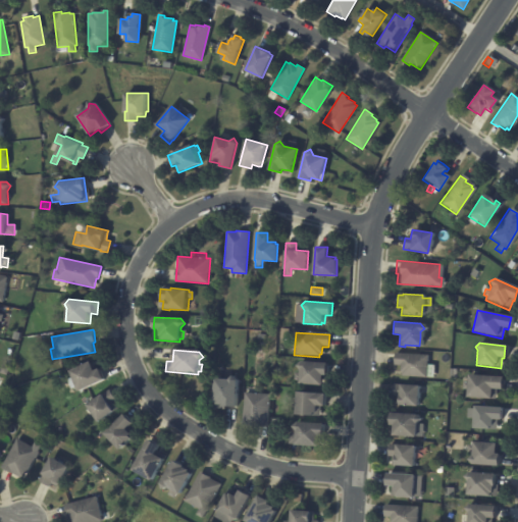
[(424,356),(423,378),(399,376),(399,373),(397,373),(398,366),(391,366),(392,354),(424,356)]
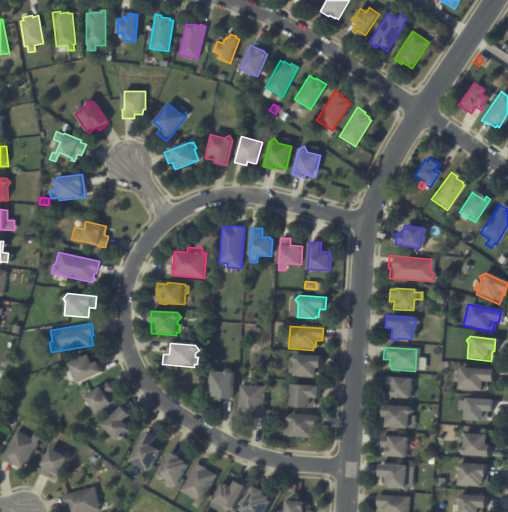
[(322,356),(321,367),(317,367),(316,378),(293,375),(294,373),(285,372),(285,365),(294,366),(295,362),(290,358),(295,353),(322,356)]
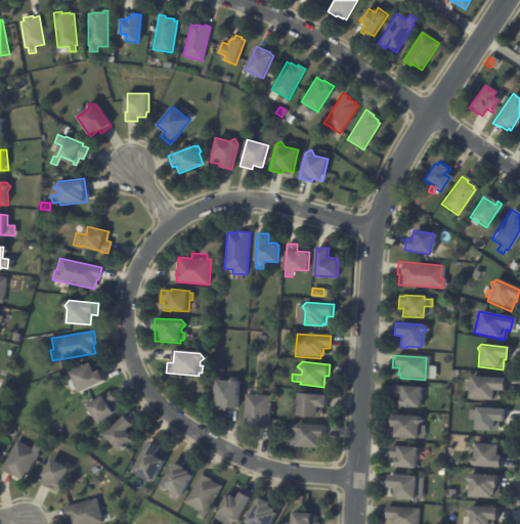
[(91,363),(95,373),(99,370),(105,381),(80,393),(77,387),(69,392),(63,382),(73,378),(70,373),(91,362),(91,363)]
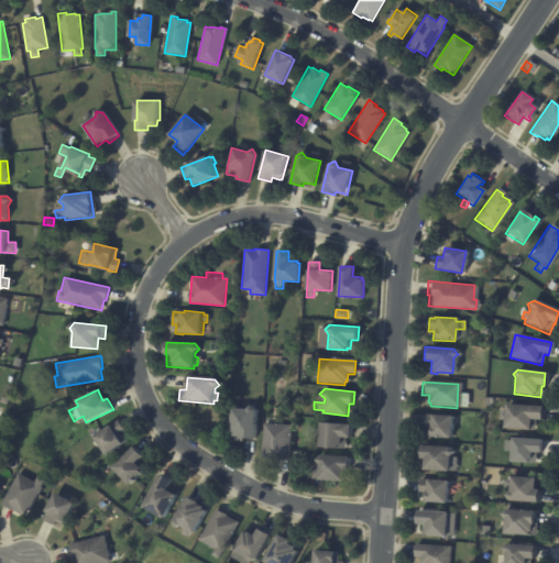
[(0,401),(3,393),(11,395),(8,405),(0,401)]
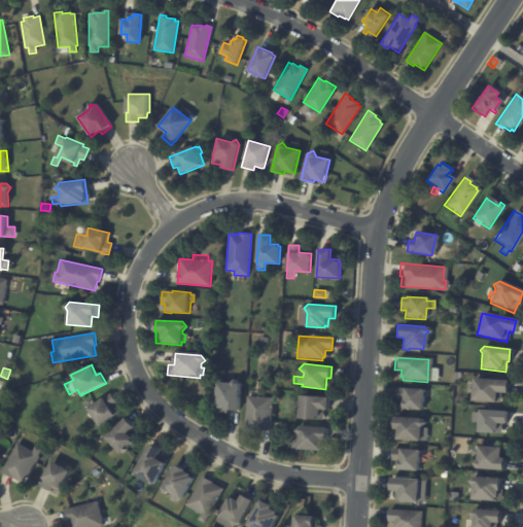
[(506,381),(504,393),(500,392),(500,402),(469,401),(471,379),(506,381)]
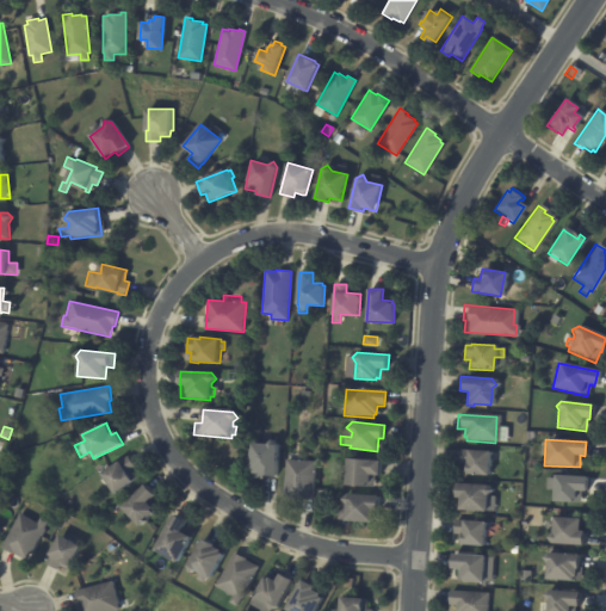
[(276,476),(260,475),(260,480),(247,480),(247,471),(249,471),(251,444),(267,445),(272,440),(277,446),(276,476)]
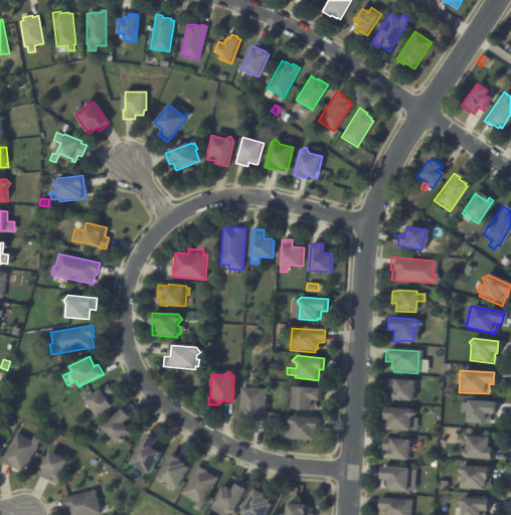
[(410,381),(409,402),(394,401),(393,401),(389,401),(389,393),(385,392),(386,380),(391,380),(410,381)]
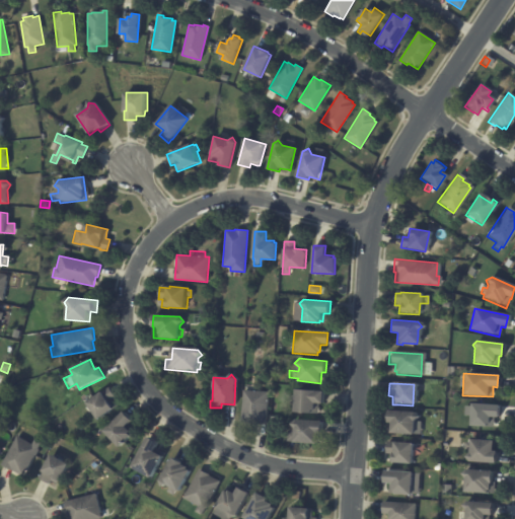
[(106,389),(113,397),(108,400),(114,410),(98,420),(86,402),(98,394),(97,393),(105,387),(106,389)]
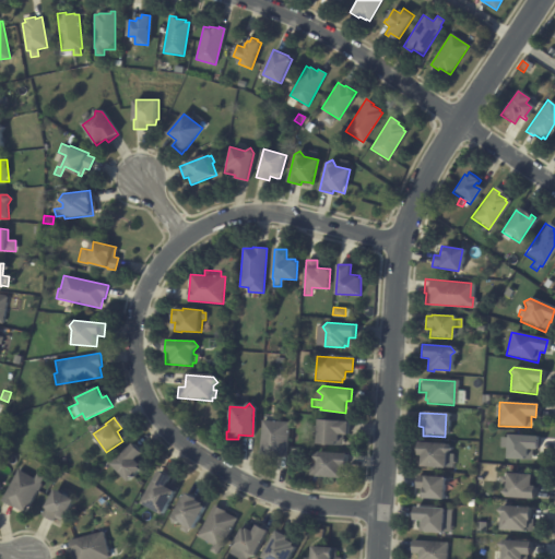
[(349,423),(347,435),(341,435),(340,445),(317,443),(318,419),(349,421),(349,423)]
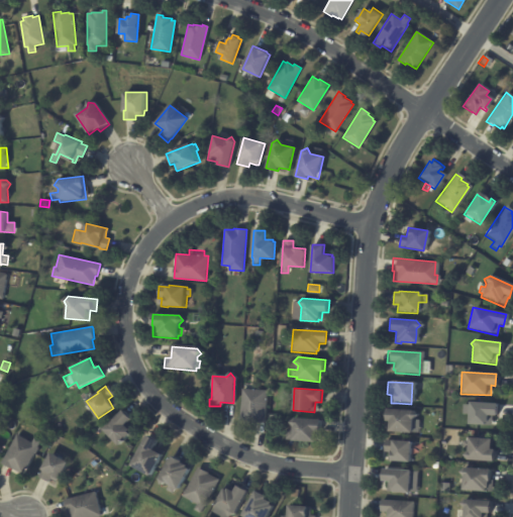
[(251,390),(266,391),(264,423),(239,422),(241,390),(251,390)]
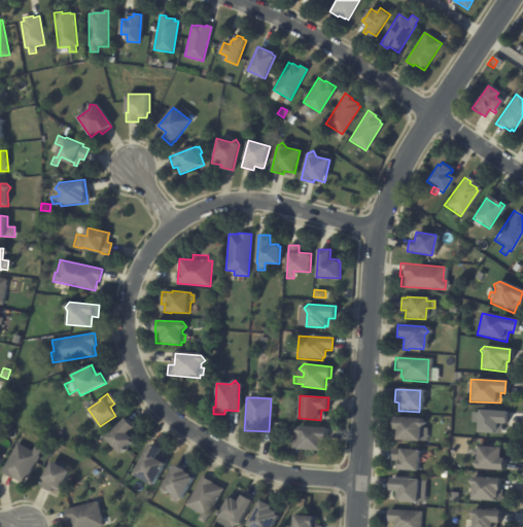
[(504,413),(503,425),(500,425),(500,435),(476,433),(477,411),(504,413)]
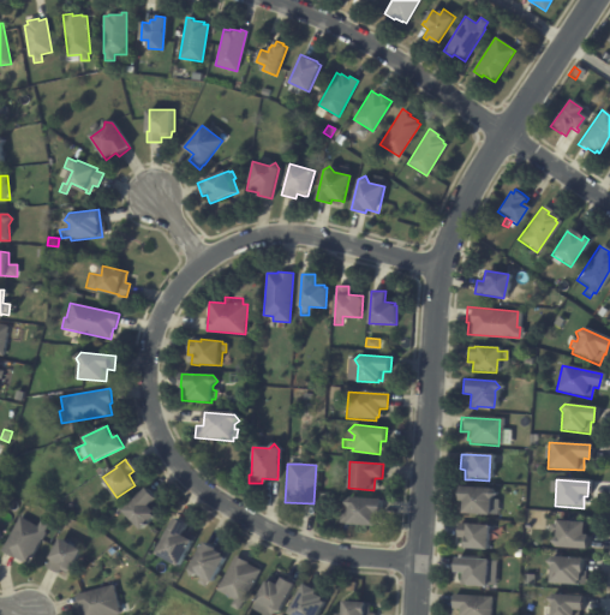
[(488,502),(486,514),(459,513),(460,501),(455,500),(456,485),(488,488),(492,494),(488,497),(488,502)]
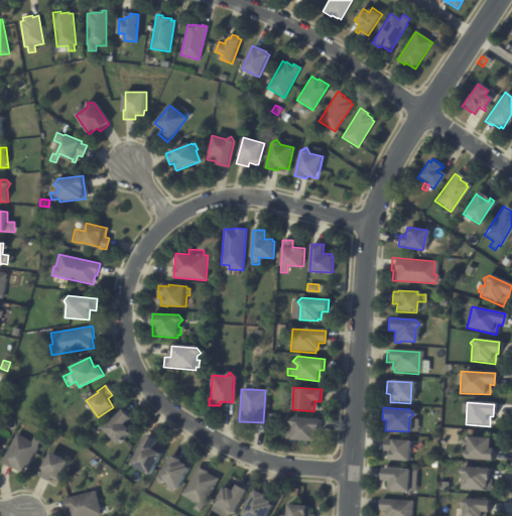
[(124,410),(131,417),(125,423),(133,431),(120,444),(104,429),(123,409),(124,410)]
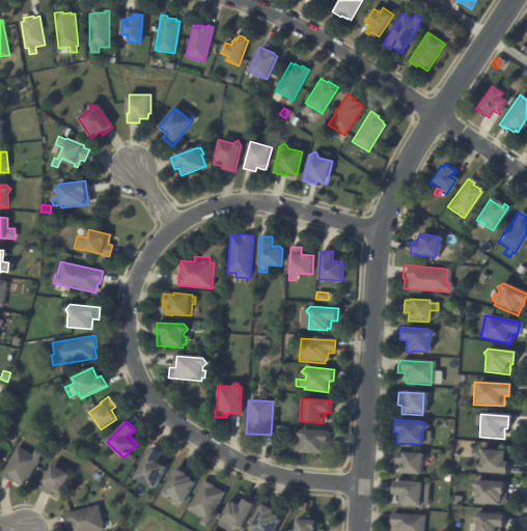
[(276,426),(283,427),(282,439),(275,438),(276,426)]
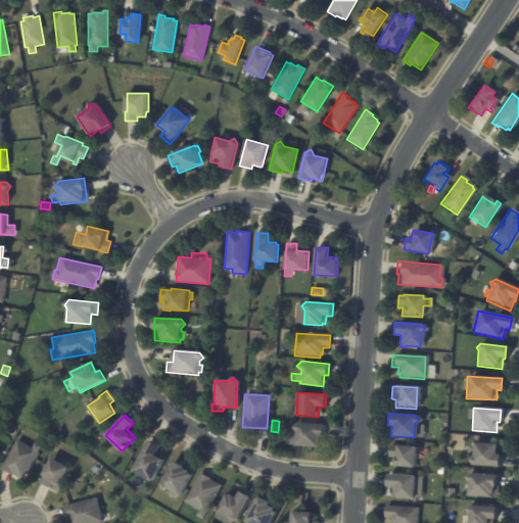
[(324,425),(323,437),(319,437),(318,447),(285,444),(286,435),(295,436),(295,431),(292,427),(296,423),(324,425)]
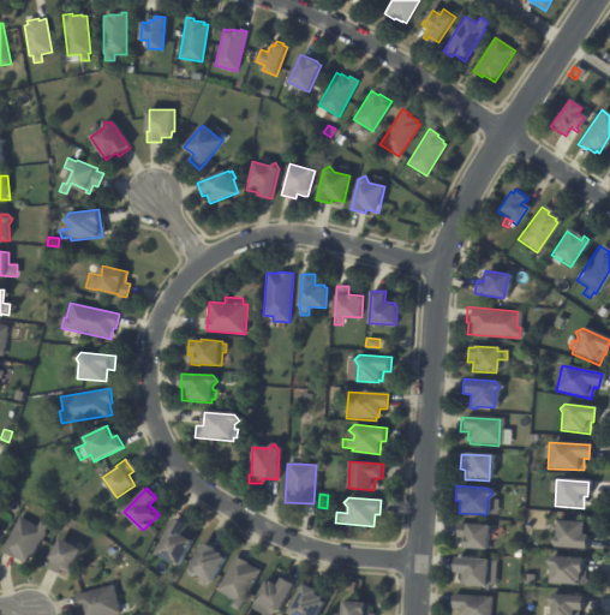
[(175,518),(187,524),(183,530),(192,536),(191,539),(192,539),(179,566),(153,553),(174,517),(175,518)]
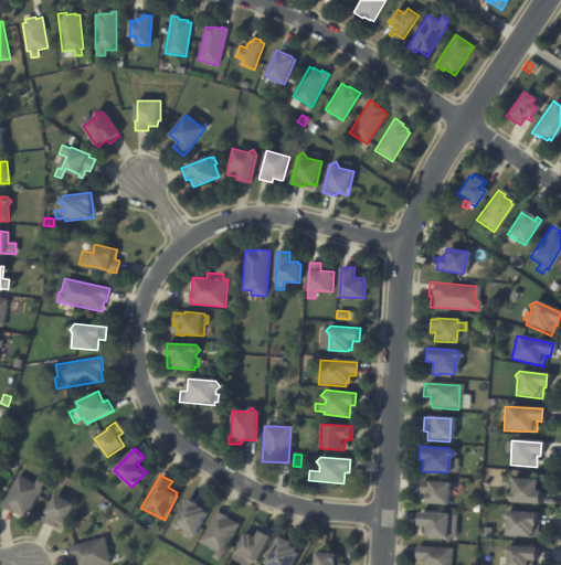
[(27,481),(29,478),(35,481),(38,479),(44,482),(24,520),(1,507),(17,476),(27,481)]
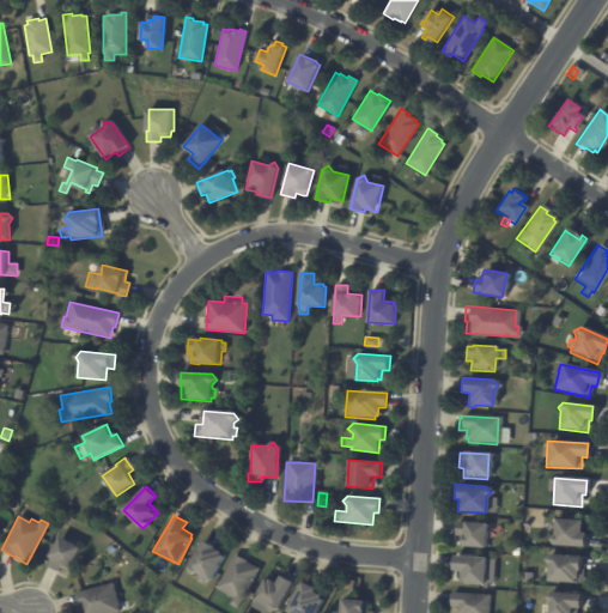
[(581,522),(579,532),(583,532),(582,547),(552,545),(547,539),(552,534),(552,530),(548,530),(548,523),(553,523),(553,519),(581,521),(581,522)]
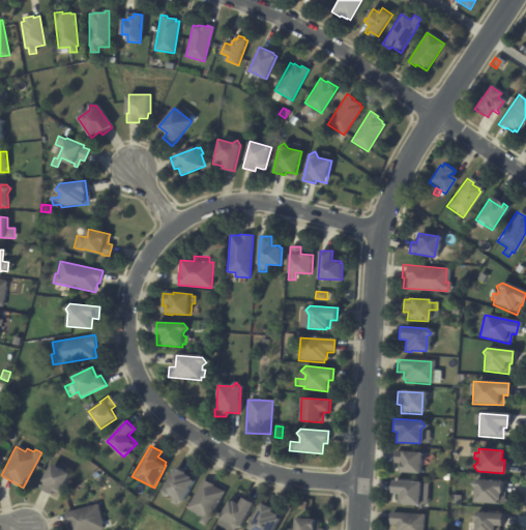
[(418,452),(417,473),(398,473),(398,464),(392,463),(393,451),(418,452)]
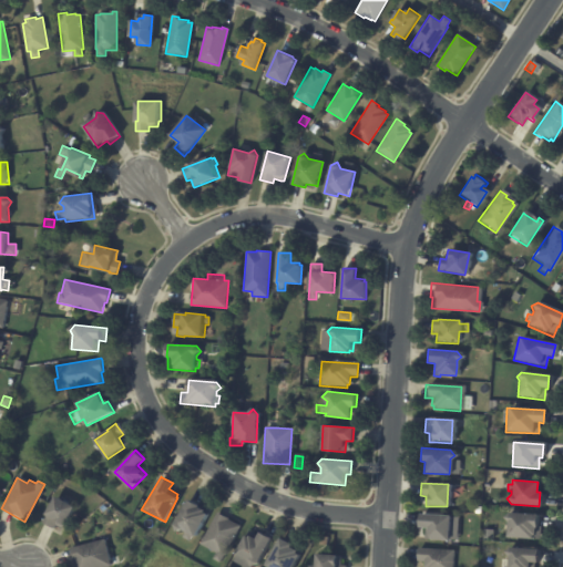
[(61,529),(53,525),(51,528),(42,523),(55,496),(75,507),(63,531),(61,529)]
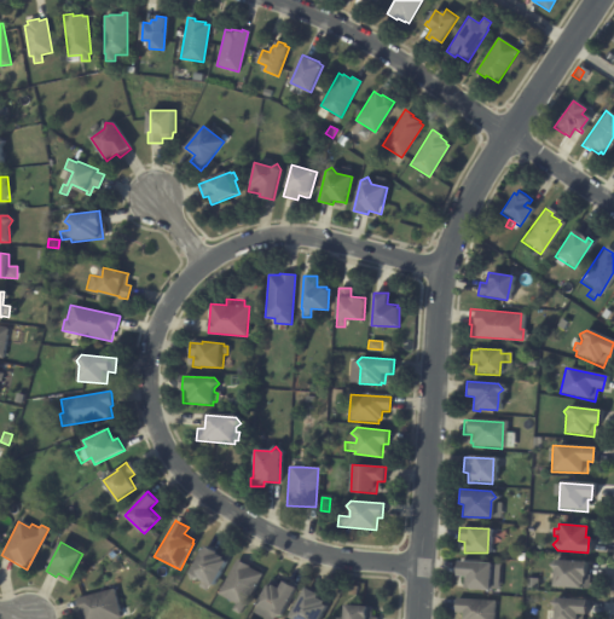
[(206,545),(216,551),(216,553),(224,556),(222,559),(226,561),(213,585),(207,582),(202,590),(196,586),(200,578),(198,578),(191,580),(190,573),(204,544),(206,545)]
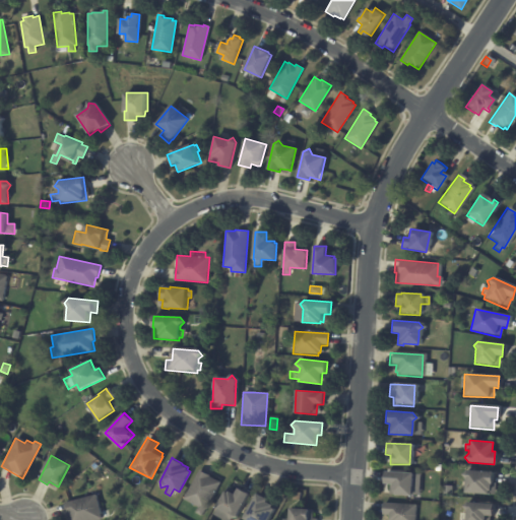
[(199,471),(210,476),(209,477),(220,482),(203,517),(197,514),(200,508),(184,500),(198,470),(199,471)]
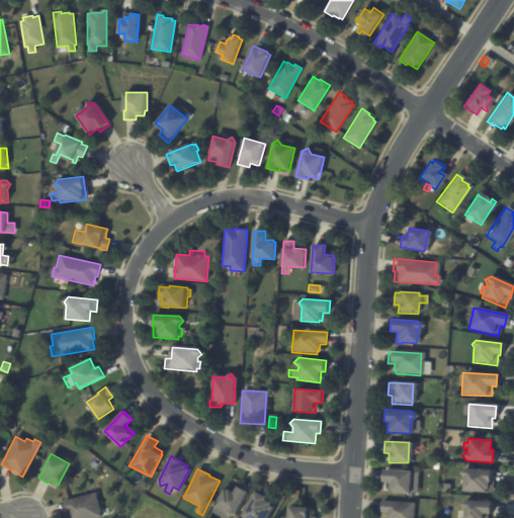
[(408,472),(407,496),(386,494),(387,484),(379,483),(379,470),(408,472)]
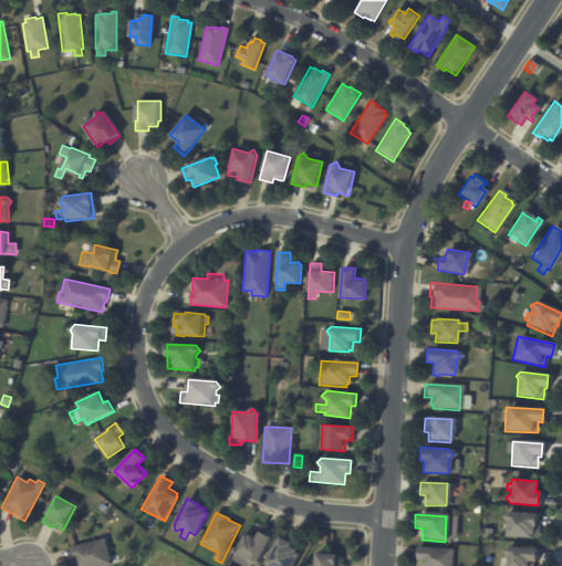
[(533,515),(533,527),(538,527),(538,540),(505,538),(505,523),(500,519),(506,514),(533,515)]
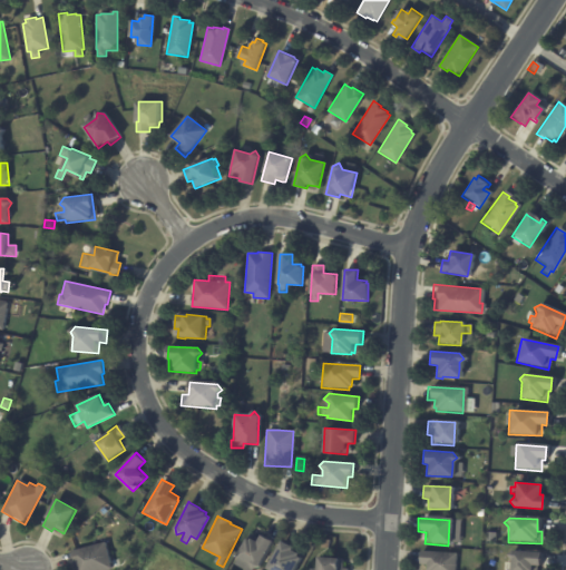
[(273,540),(275,542),(262,568),(254,569),(253,569),(242,569),(234,566),(249,539),(252,541),(253,540),(260,543),(263,536),(273,540)]
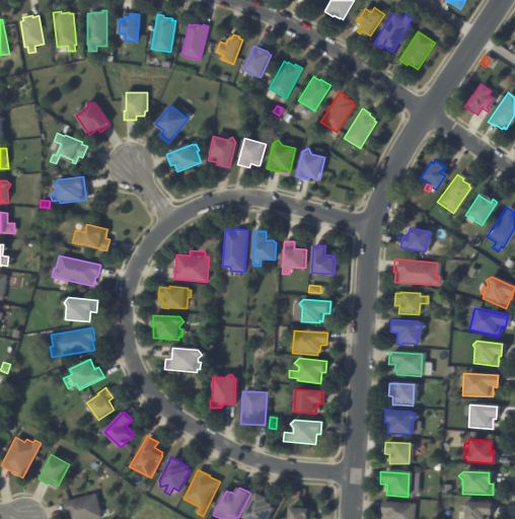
[(292,491),(296,492),(297,488),(302,489),(301,494),(298,494),(297,499),(291,498),(292,491)]
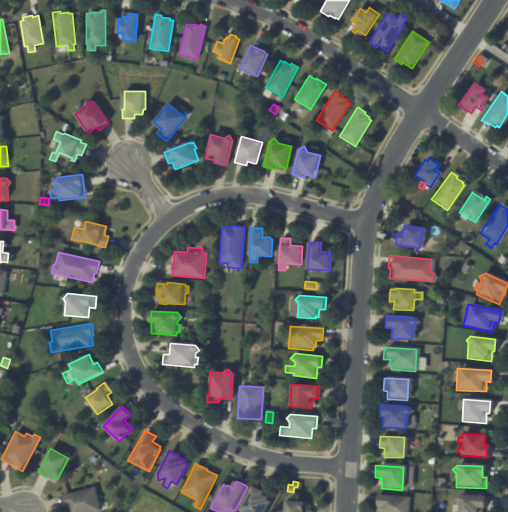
[(254,487),(263,492),(262,494),(269,498),(268,500),(270,502),(264,511),(241,511),(240,511),(253,486),(254,487)]
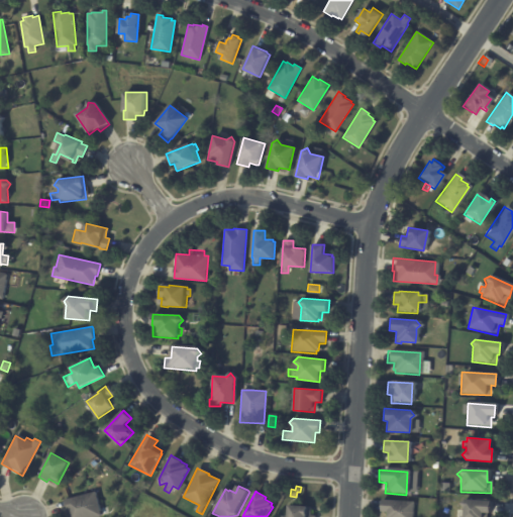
[(68,516),(64,500),(94,493),(101,516),(68,516)]
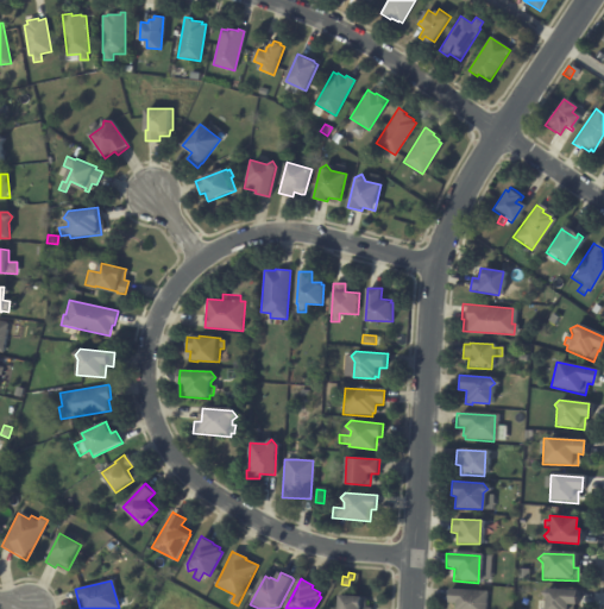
[(483,590),(482,608),(451,608),(452,603),(444,602),(445,588),(483,590)]
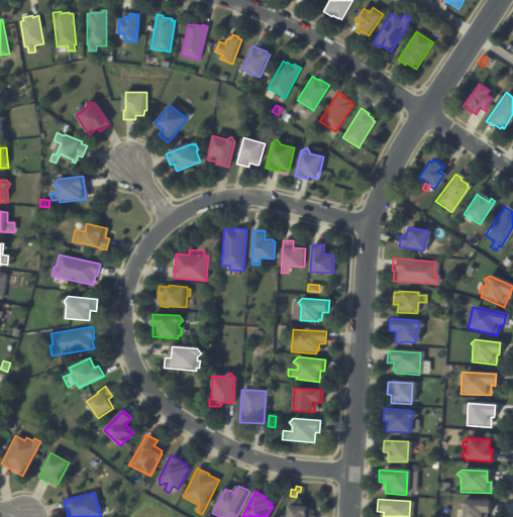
[(488,502),(488,515),(486,515),(486,516),(456,516),(456,512),(463,513),(463,510),(457,505),(464,501),(488,502)]
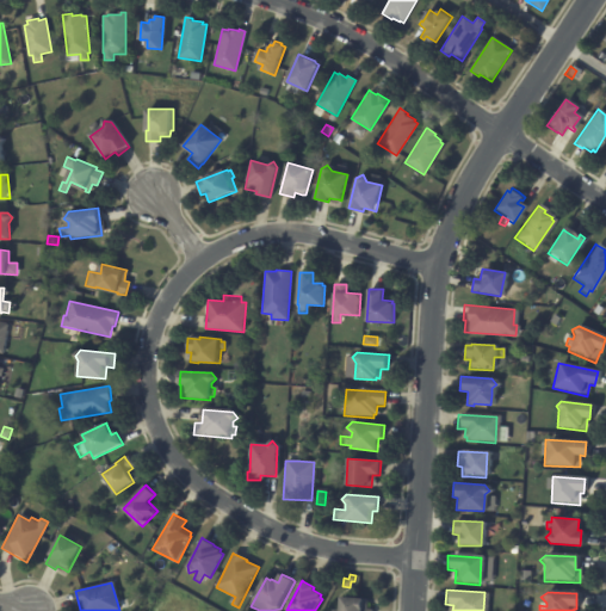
[(364,600),(363,609),(369,610),(368,610),(340,610),(341,597),(364,598),(364,600)]
